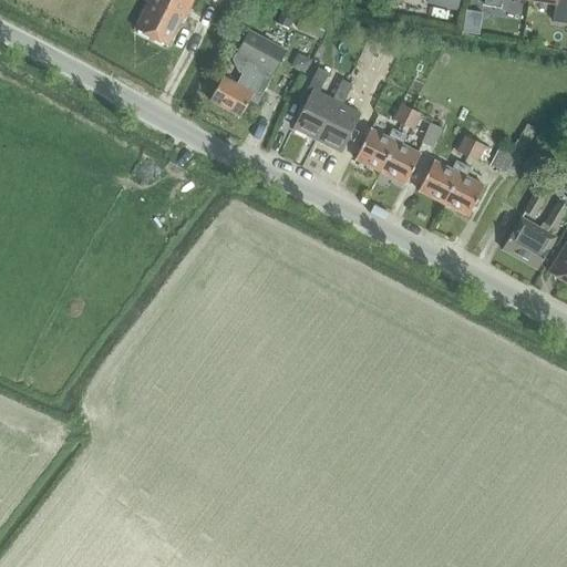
[(135,30),(141,33),(166,47),(181,19),(183,20),(193,0),(145,0),(145,1),(148,3),(135,30)]
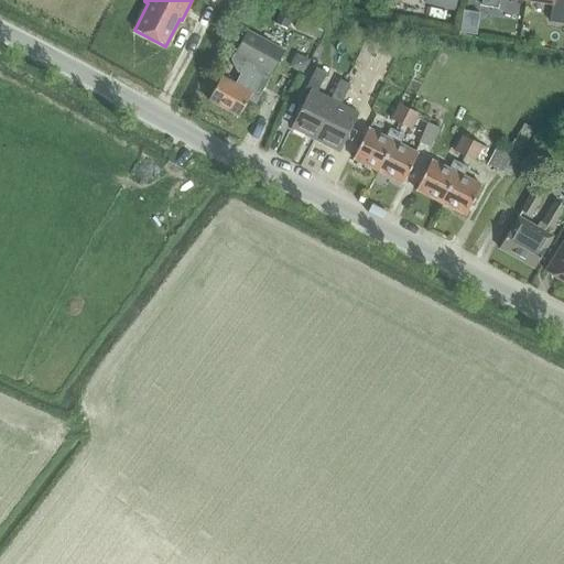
[(456,0),(424,0),(423,4),(454,12),(456,0)]
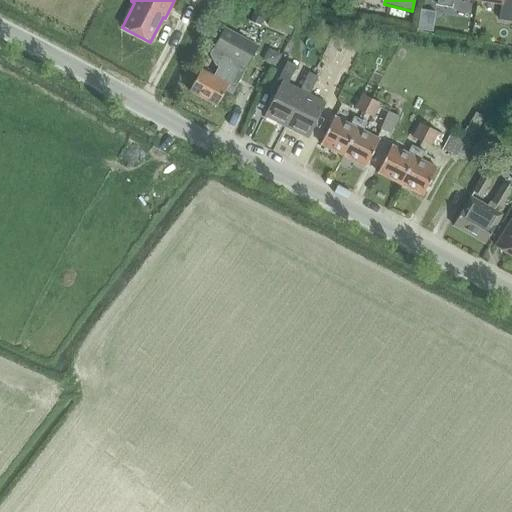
[(511,0),(477,0),(501,4),(498,21),(511,22),(511,0)]
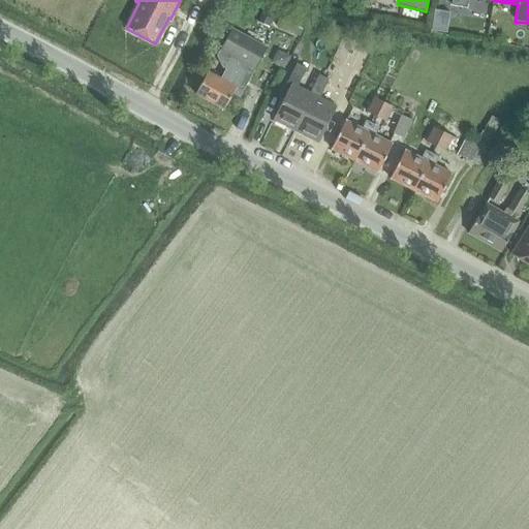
[(266,2),(257,23),(269,28),(278,6),(266,2)]
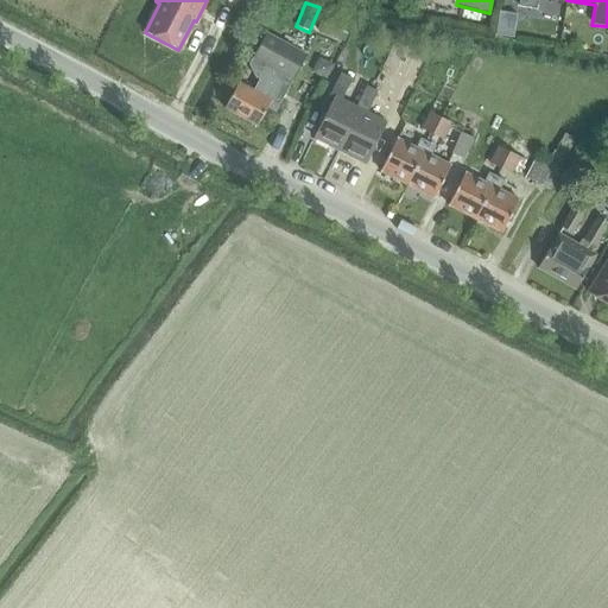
[(350,26),(324,14),(317,31),(343,43),(350,26)]
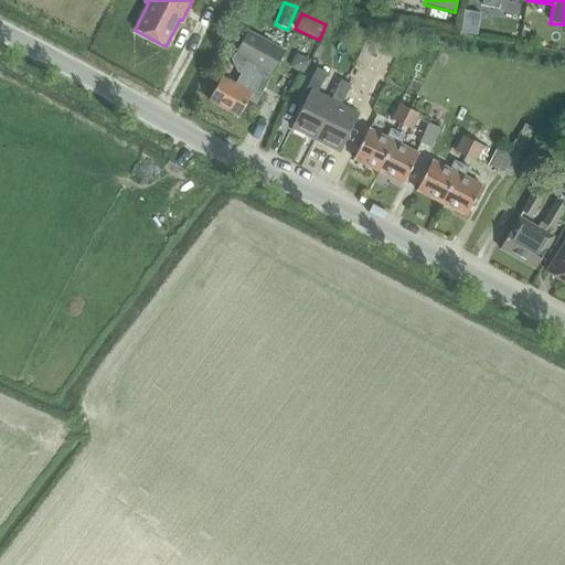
[(479,20),(465,18),(462,33),(477,35),(479,20)]
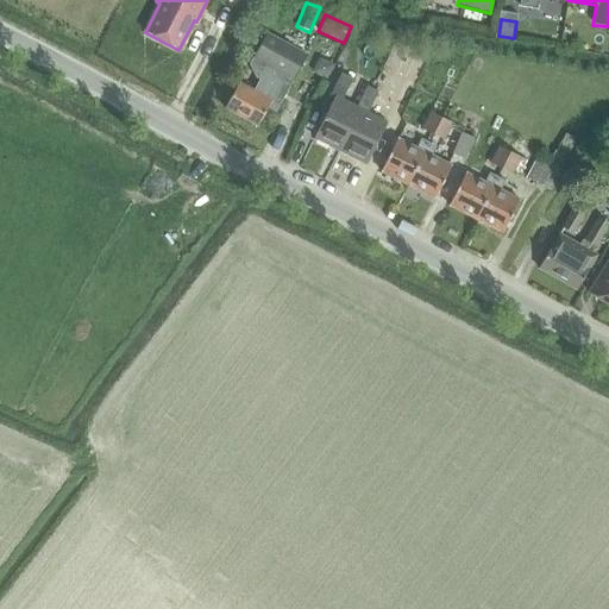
[(257,127),(268,110),(268,108),(275,112),(306,55),(265,33),(250,63),(256,76),(261,79),(253,92),(238,83),(225,108),(257,127)]
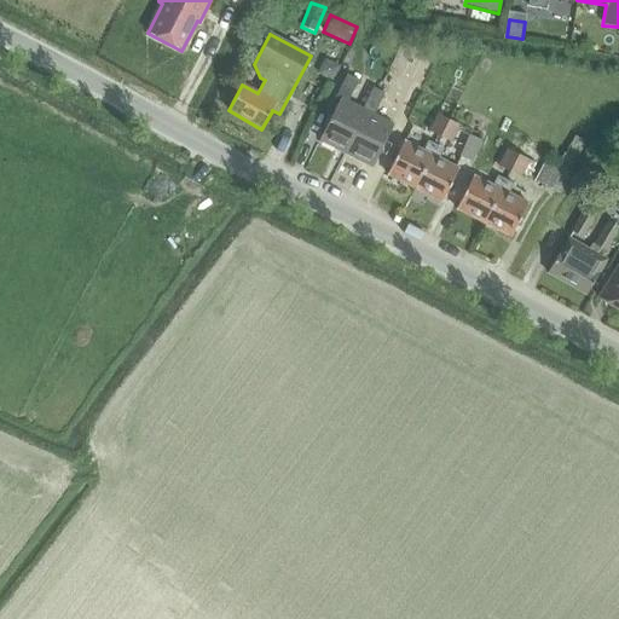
[(366,113),(362,110),(347,102),(358,81),(347,75),(335,97),(340,99),(319,140),(346,154),(366,113)]
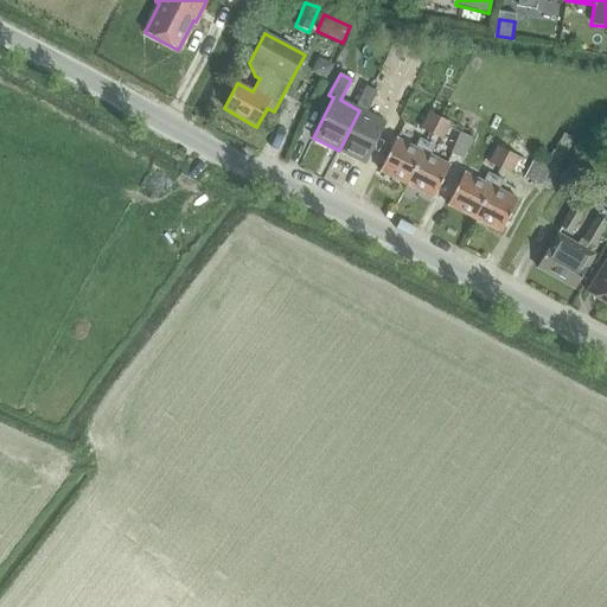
[(365,87),(355,108),(359,110),(339,151),(365,164),(385,123),(365,113),(377,91),(365,87)]
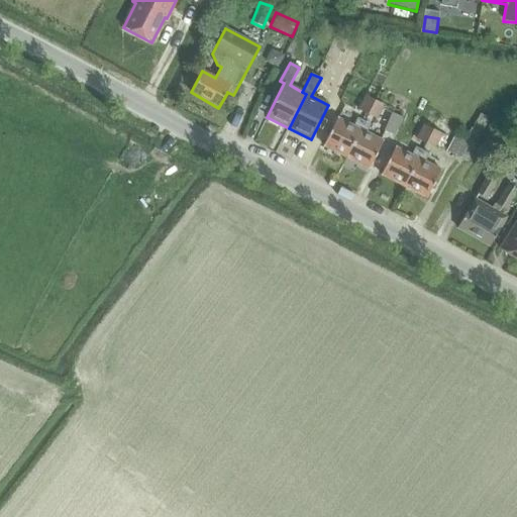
[(357,109),(368,114),(375,100),(364,95),(357,109)]
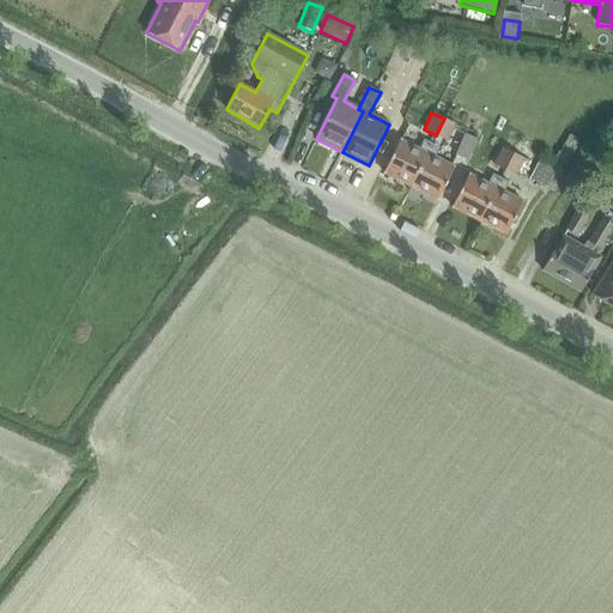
[(455,125),(444,119),(436,135),(447,141),(455,125)]
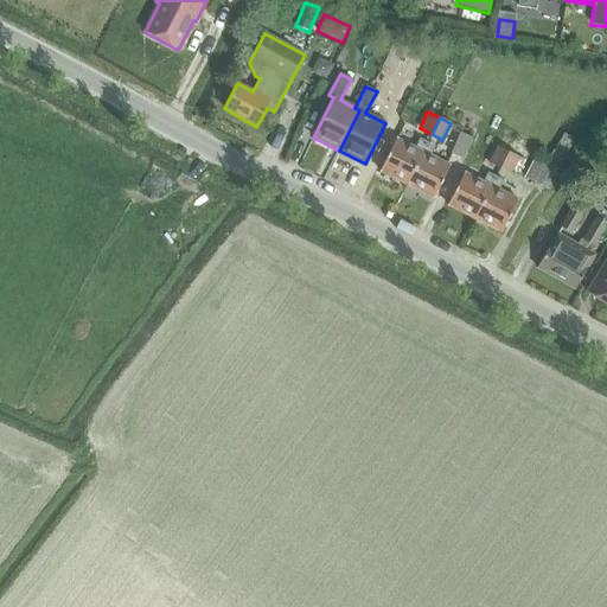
[(550,190),(560,168),(574,139),(563,133),(548,163),(535,157),(531,165),(530,165),(524,177),(550,190)]
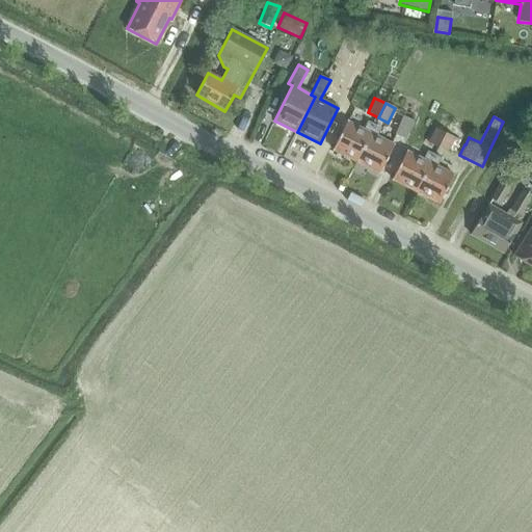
[(355,162),(374,126),(368,123),(364,130),(347,122),(333,150),(355,162)]
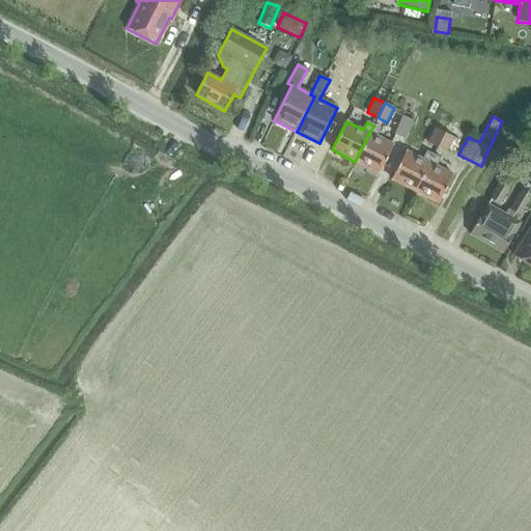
[(380,129),(373,126),(355,162),(379,173),(393,145),(376,136),(380,129)]
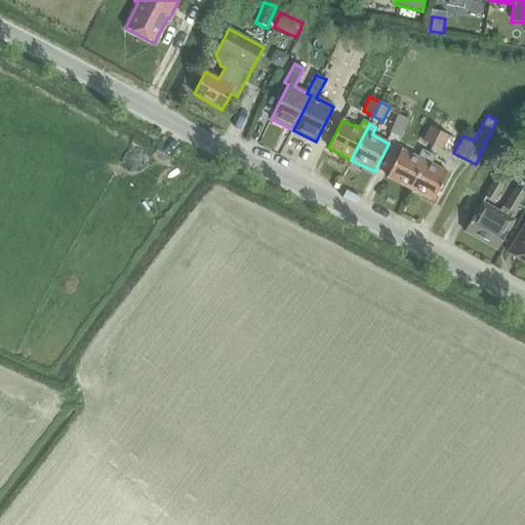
[(432,146),(439,131),(430,126),(421,140),(432,146)]
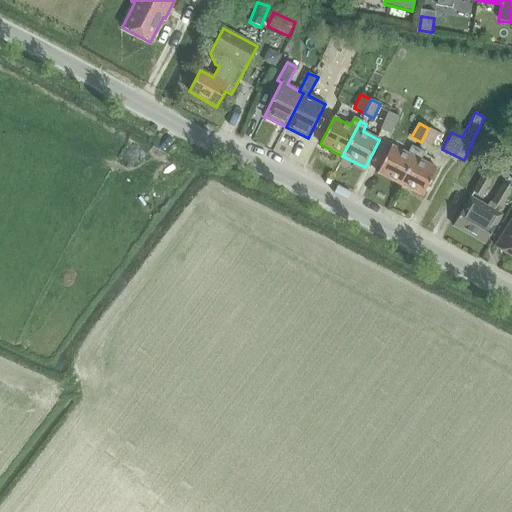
[(437,132),(428,128),(421,142),(430,147),(437,132)]
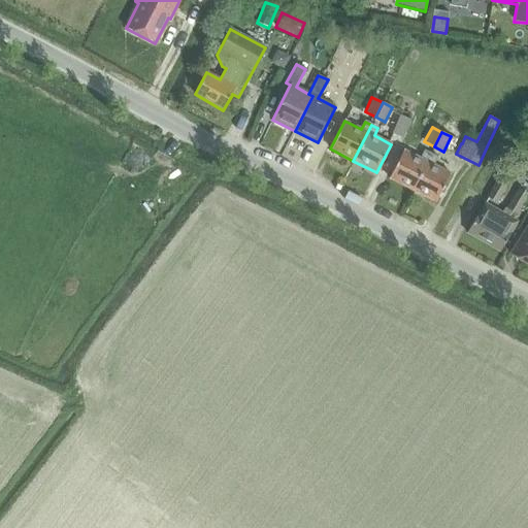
[(413,191),(430,154),(424,151),(420,159),(403,151),(389,178),(413,191)]
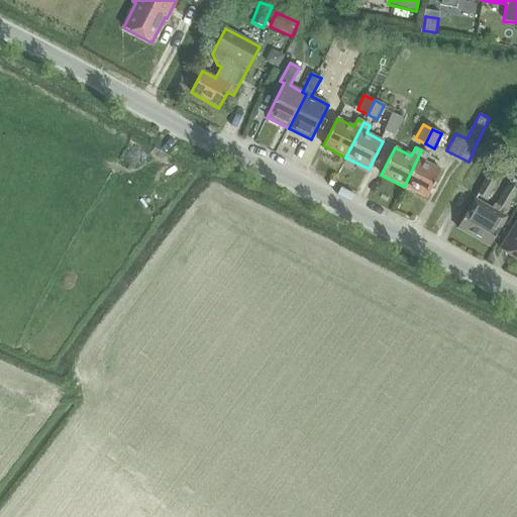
[(428,154),(421,150),(404,187),(426,198),(440,170),(424,162),(428,154)]
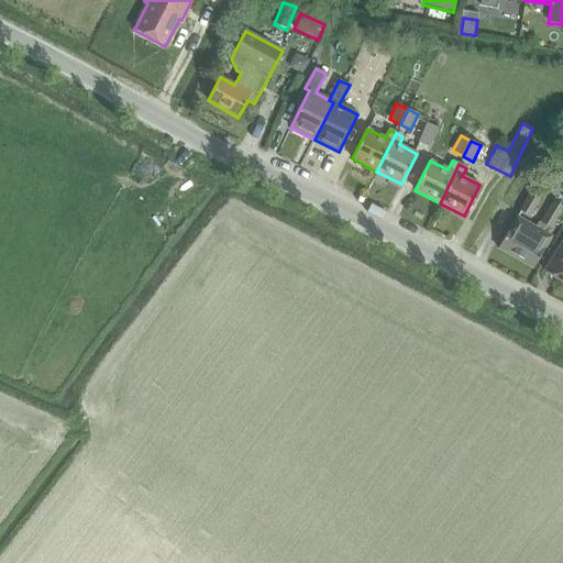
[(529,217),(542,195),(529,187),(534,179),(518,168),(499,200),(516,210),(517,209),(529,217)]
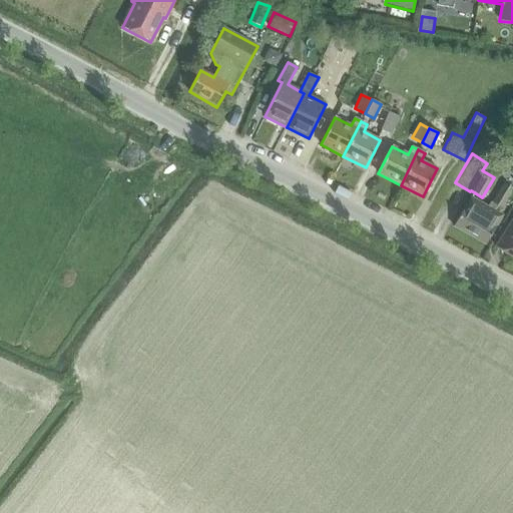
[(501,208),(512,189),(512,188),(504,183),(492,202),(501,208)]
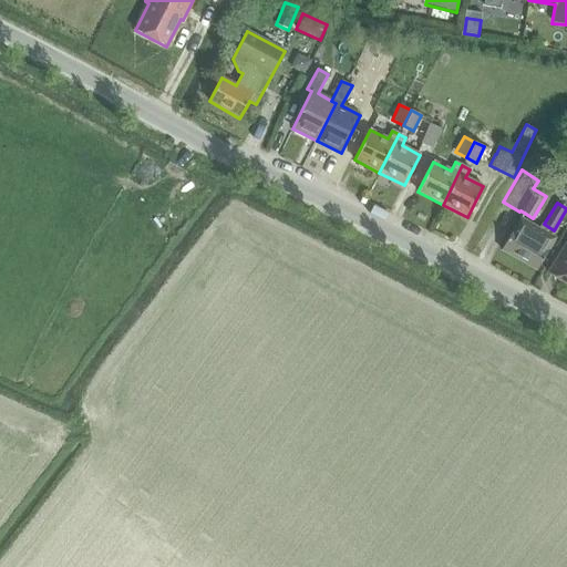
[(548,249),(555,238),(521,218),(514,229),(502,250),(537,270),(549,250),(548,249)]
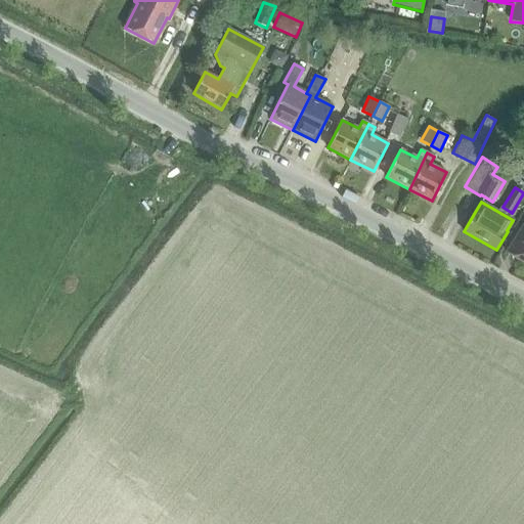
[(523,223),(505,255),(523,266),(523,223)]
